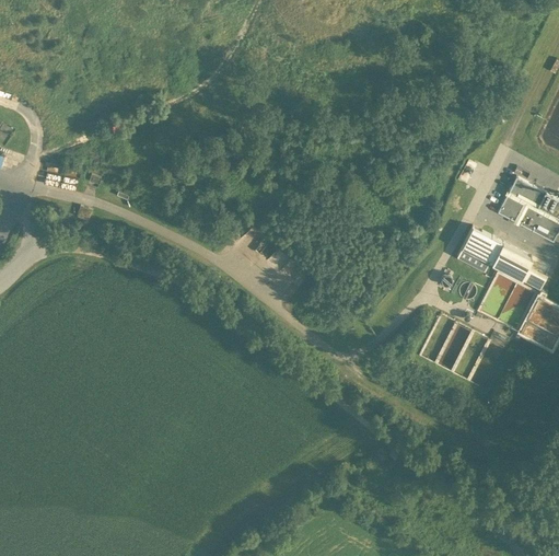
[(8,171),(18,171),(19,159),(9,159),(8,171)]
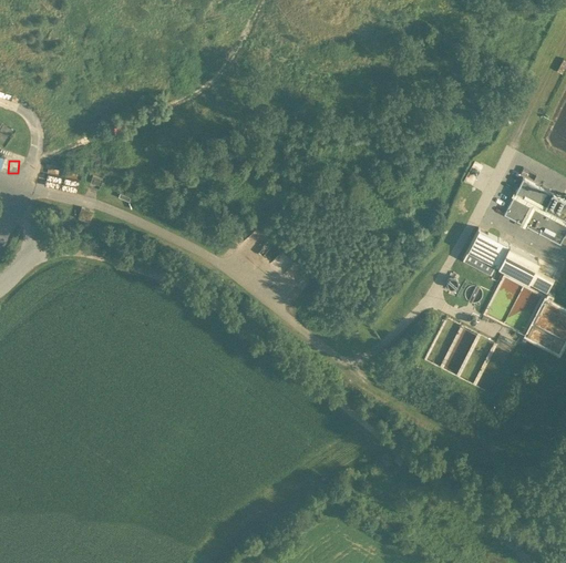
[(484,172),(475,166),(470,177),(477,183),(484,172)]
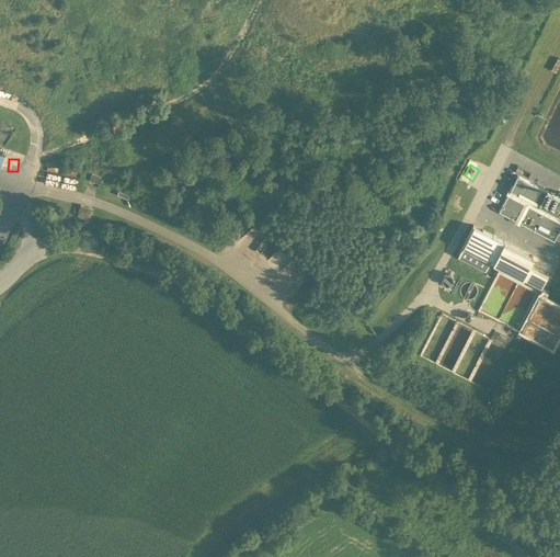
[(49,173),(45,188),(77,196),(80,181),(49,173)]
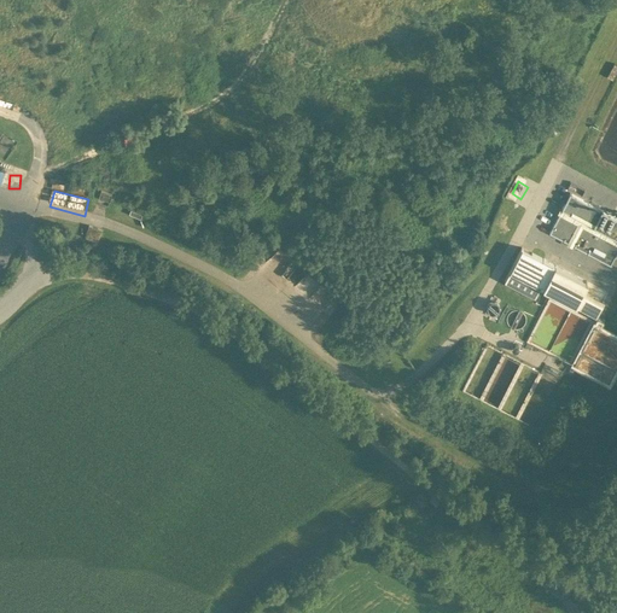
[(112,209),(115,202),(103,197),(100,204),(112,209)]
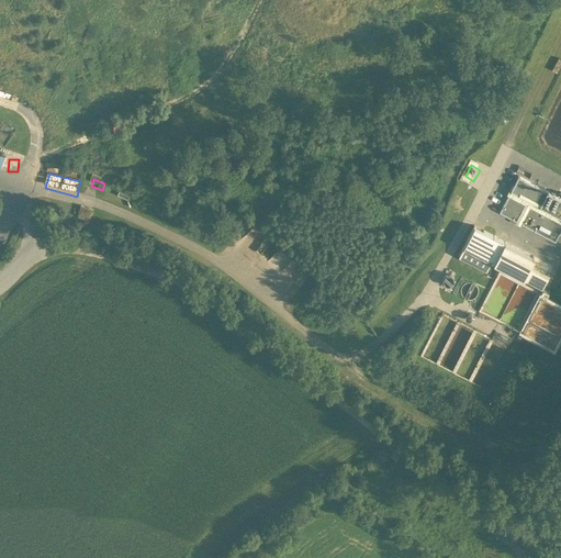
[(560,202),(519,181),(501,218),(556,246),(560,236),(560,202)]
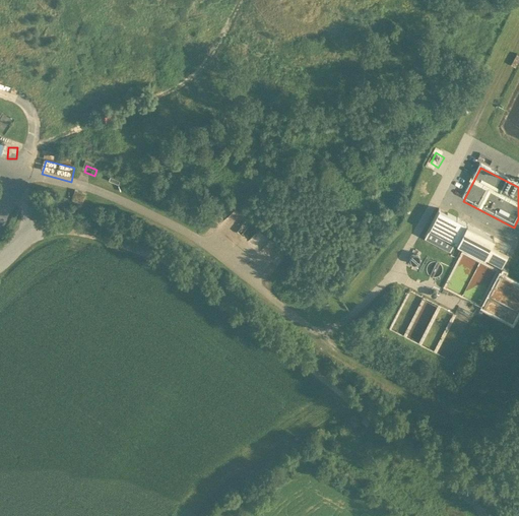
[(86,197),(75,194),(72,203),(83,207),(86,197)]
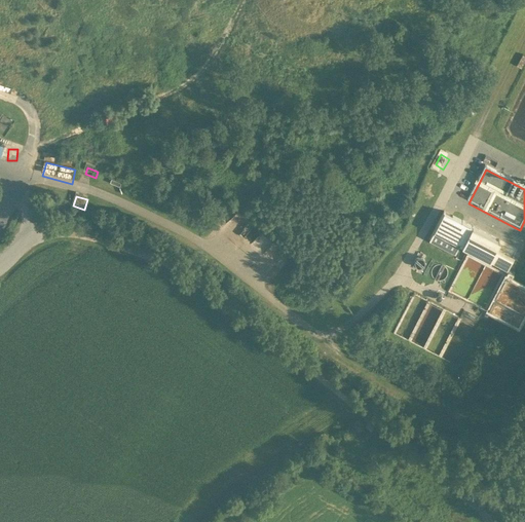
[(500,245),(445,216),(435,234),(461,248),(491,264),(491,263),(497,251),(500,245)]
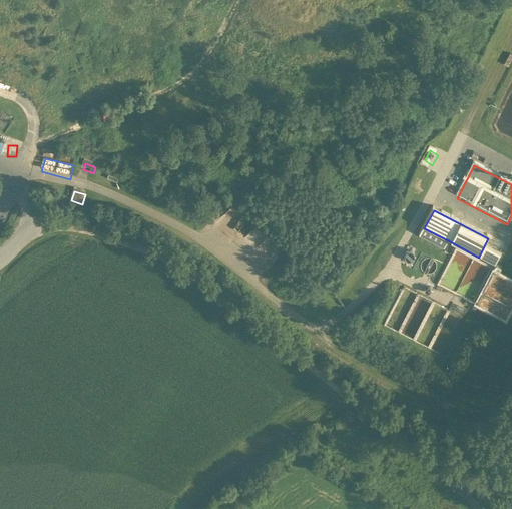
[(450,241),(424,228),(420,238),(445,250),(450,241)]
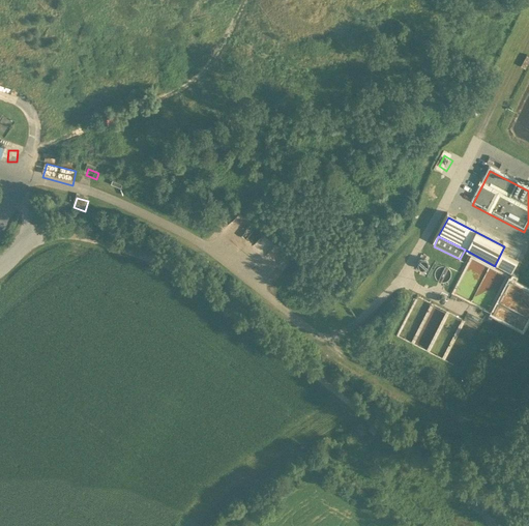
[(501,253),(495,265),(512,274),(519,262),(501,253)]
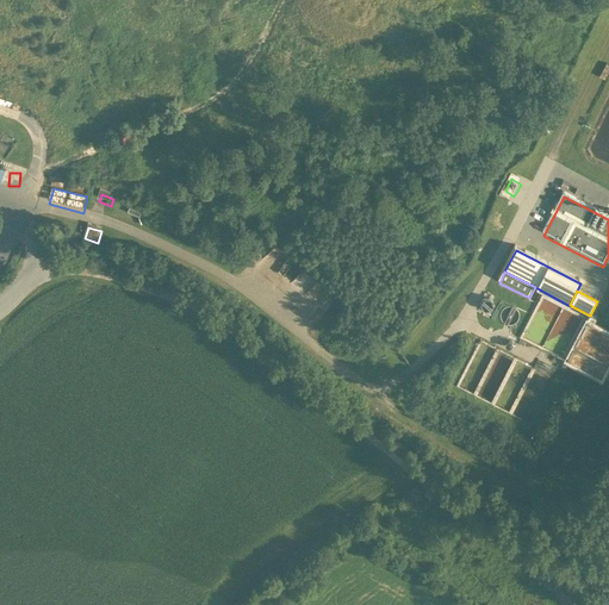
[(26,293),(14,305),(19,309),(31,297),(26,293)]
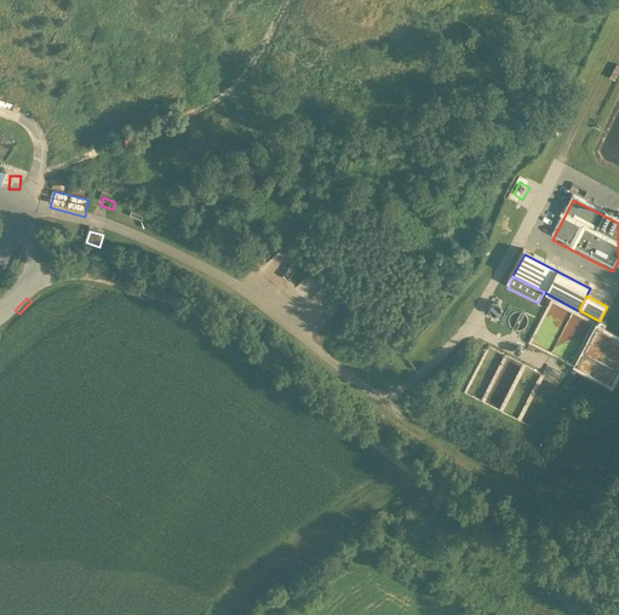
[(7,327),(19,315),(15,310),(3,322),(7,327)]
